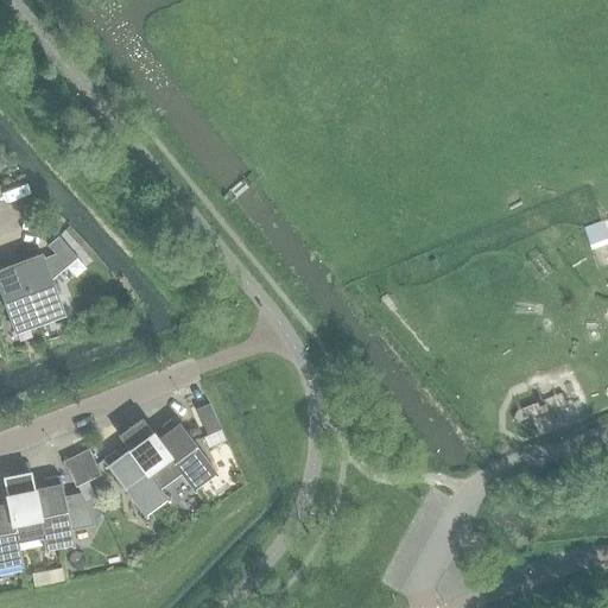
[(57,238),(46,246),(55,254),(65,267),(76,259),(57,238)]
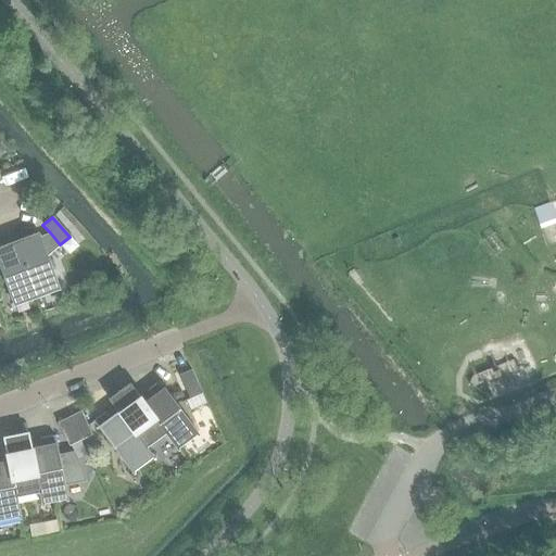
[(37,232),(14,241),(17,250),(35,297),(58,288),(47,256),(60,244),(50,232),(39,237),(37,232)]
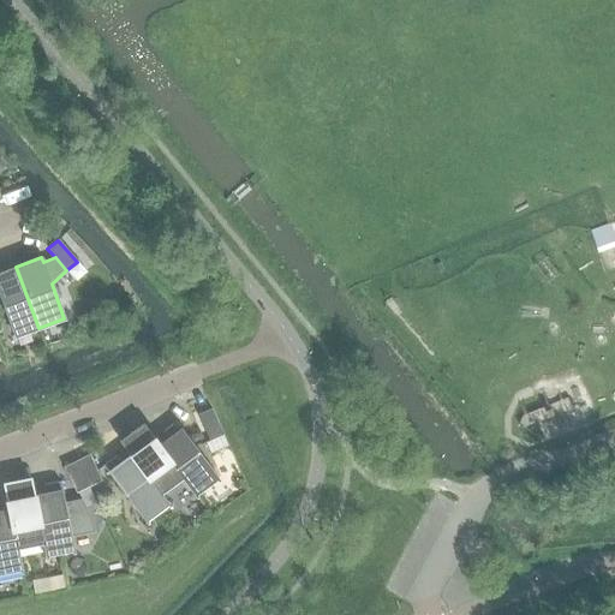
[(16,267),(0,272),(0,300),(13,336),(39,328),(19,276),(16,267)]
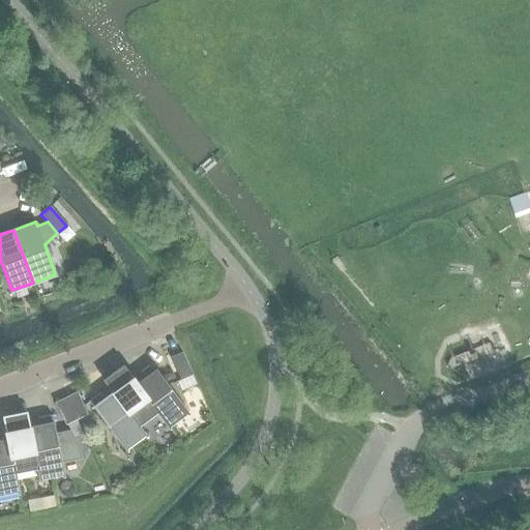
[(476,381),(489,371),(470,349),(458,358),(476,381)]
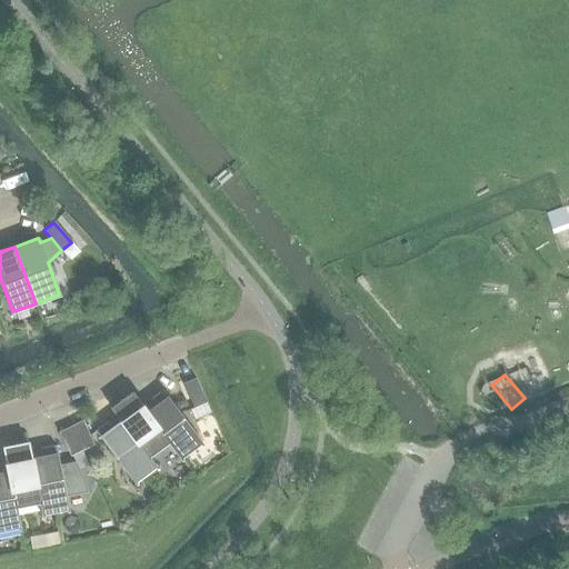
[(191,377),(179,382),(190,406),(202,400),(191,377)]
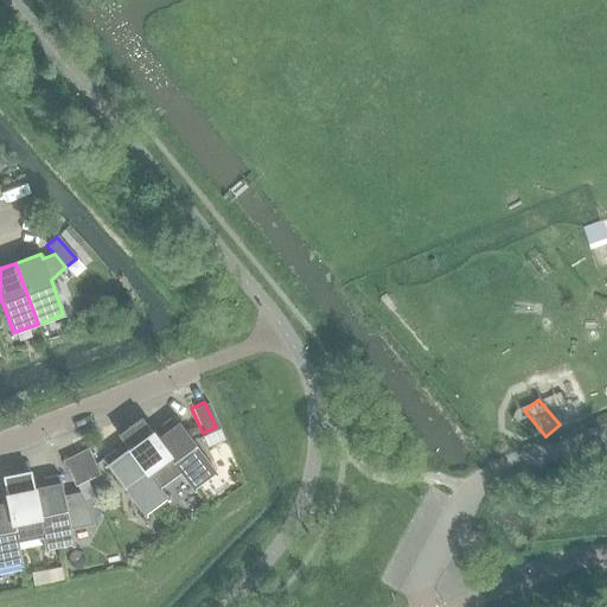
[(173,416),(159,427),(171,441),(163,447),(161,448),(179,472),(179,473),(191,490),(215,472),(173,416)]
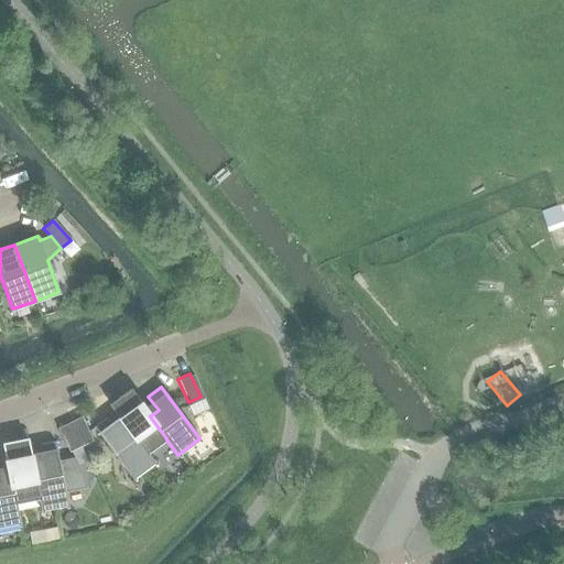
[(129,388),(108,403),(117,416),(125,425),(147,454),(148,454),(166,440),(166,438),(150,416),(151,415),(139,400),(129,388)]
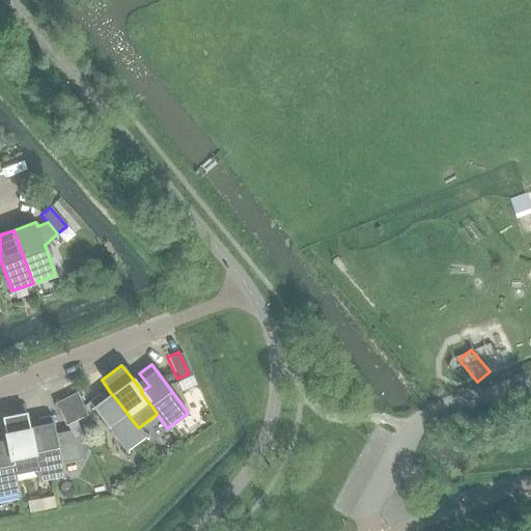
[(76,392),(65,398),(76,420),(87,415),(76,392)]
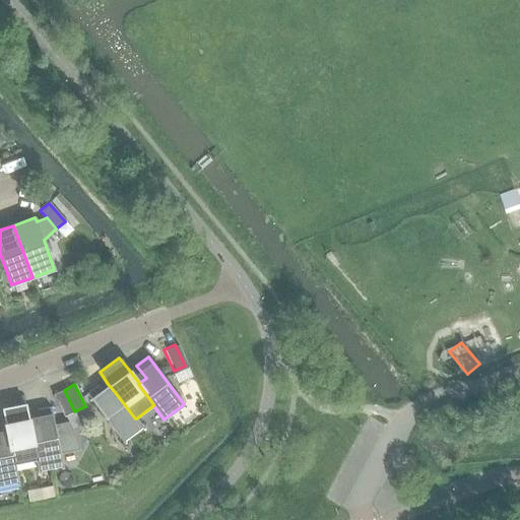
[(98,385),(86,393),(122,441),(142,427),(136,418),(135,418),(115,392),(108,398),(98,385)]
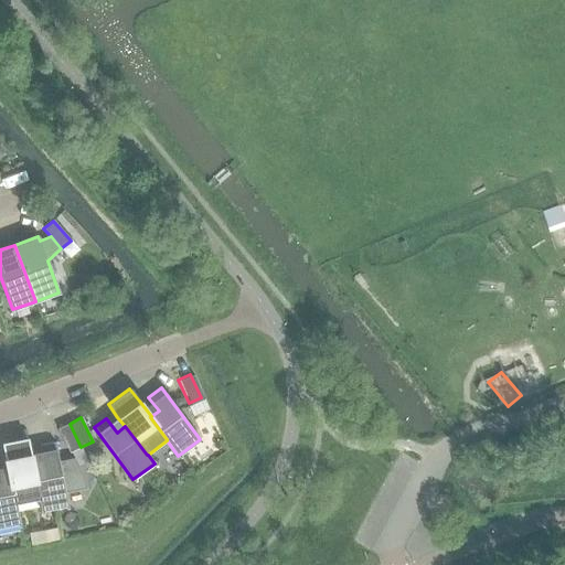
[(81,447),(70,424),(57,429),(70,452),(81,447)]
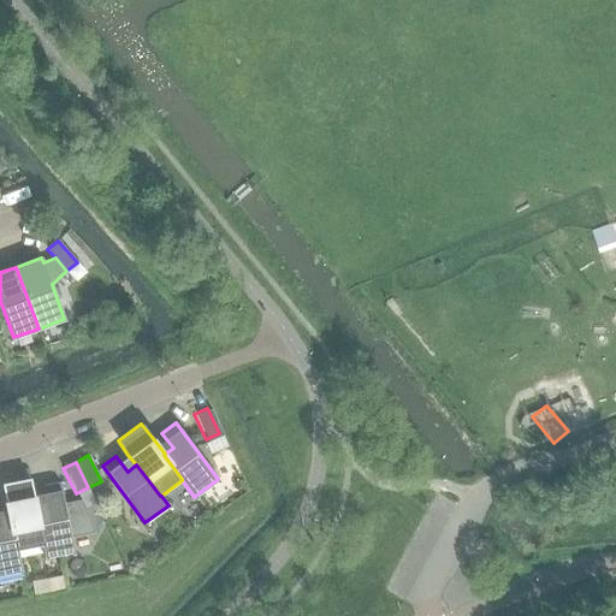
[(30,478),(1,484),(4,499),(9,521),(10,521),(16,550),(17,550),(42,545),(35,507),(36,507),(33,493),(30,478)]
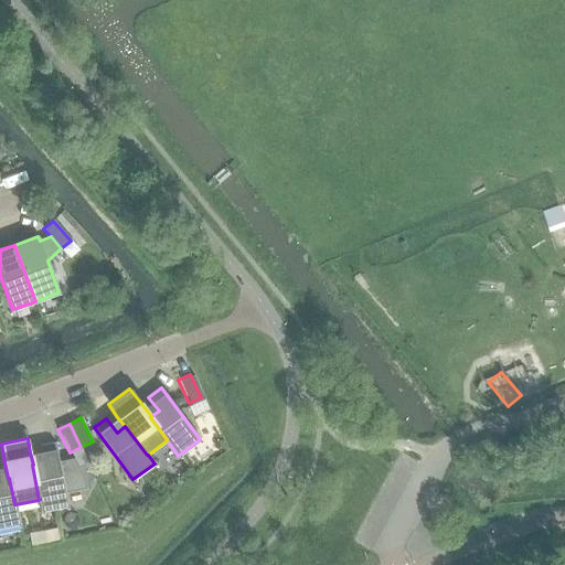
[(33,465),(32,465),(39,500),(41,511),(67,507),(64,490),(85,486),(84,480),(75,461),(59,465),(54,443),(39,446),(43,462),(33,465)]
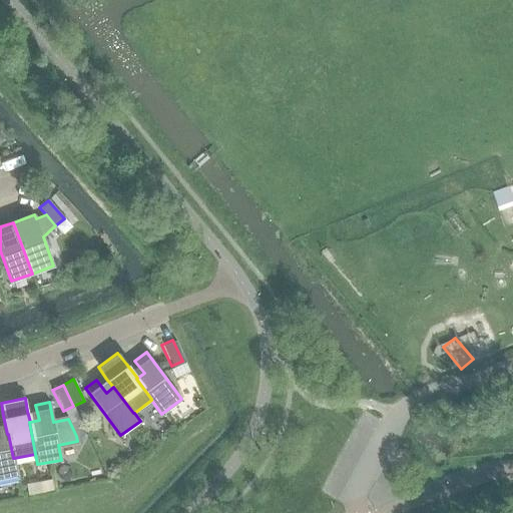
[(0,479),(17,476),(14,458),(13,458),(8,434),(7,434),(0,435),(0,479)]
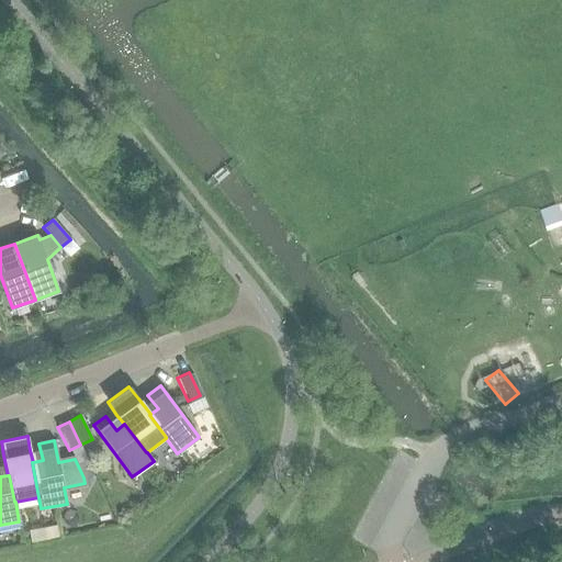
[(46,540),(58,538),(56,525),(43,527),(46,540)]
